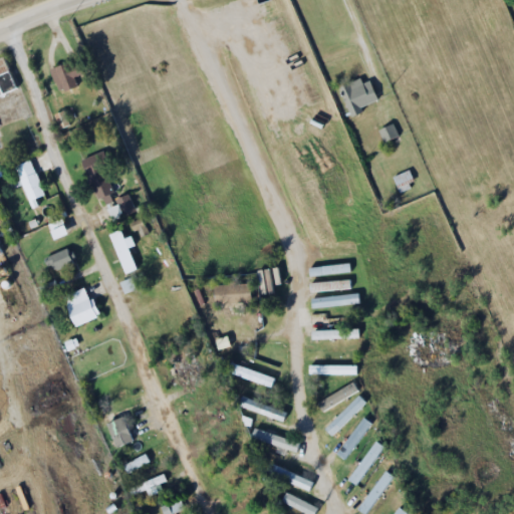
[(0,94),(15,89),(4,57),(0,57),(0,94)]
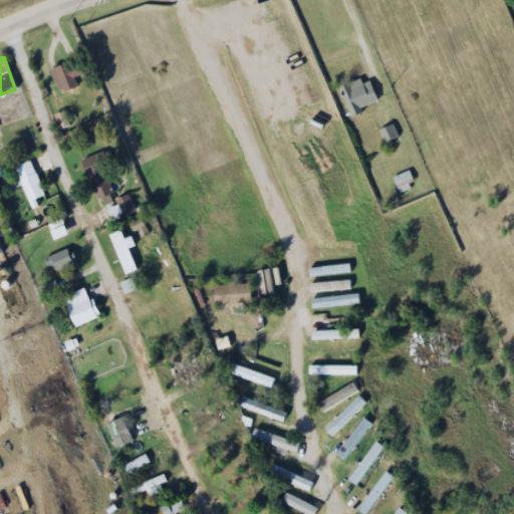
[(49,70),(58,94),(76,87),(72,77),(81,74),(76,60),(49,70)]
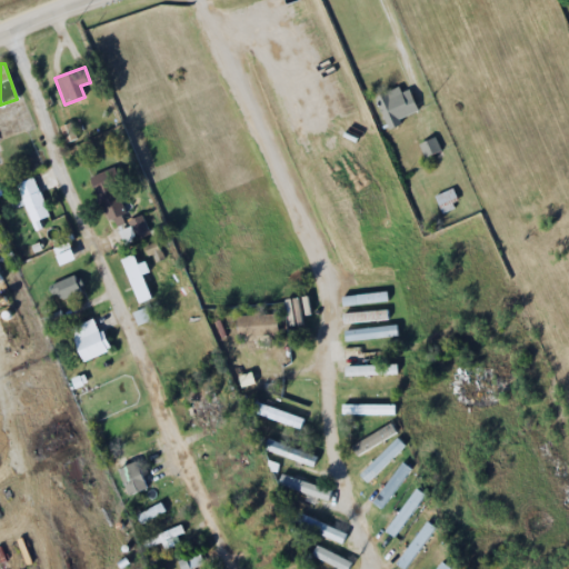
[(377,88),(391,122),(403,118),(401,111),(421,103),(413,81),(403,86),(401,78),(377,88)]
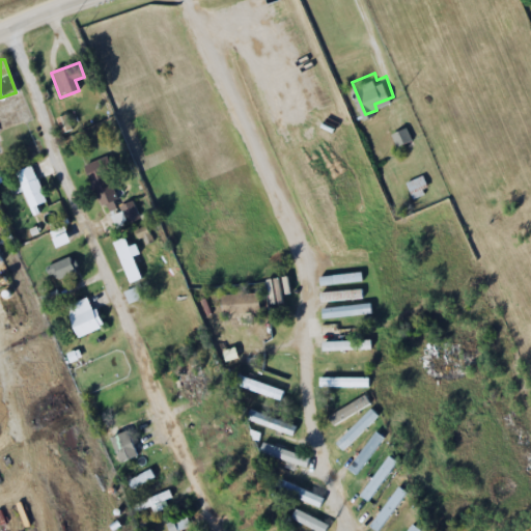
[(391,128),(397,141),(413,134),(407,121),(391,128)]
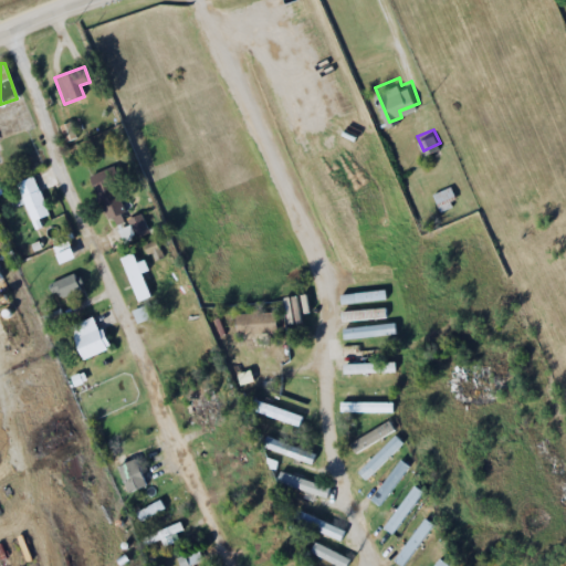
[(87,177),(106,219),(124,211),(113,187),(119,184),(112,167),(87,177)]
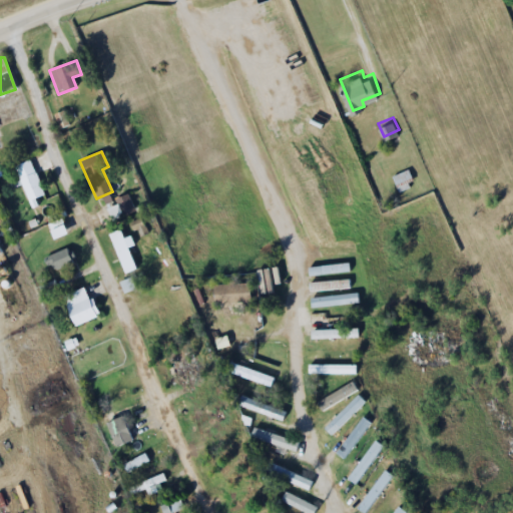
[(28,202),(44,196),(30,159),(14,166),(28,202)]
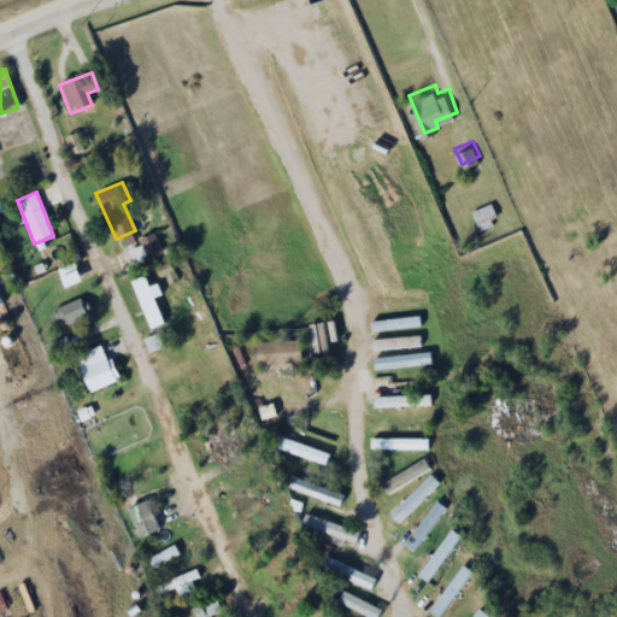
[(471,205),(480,224),(500,216),(493,197),(471,205)]
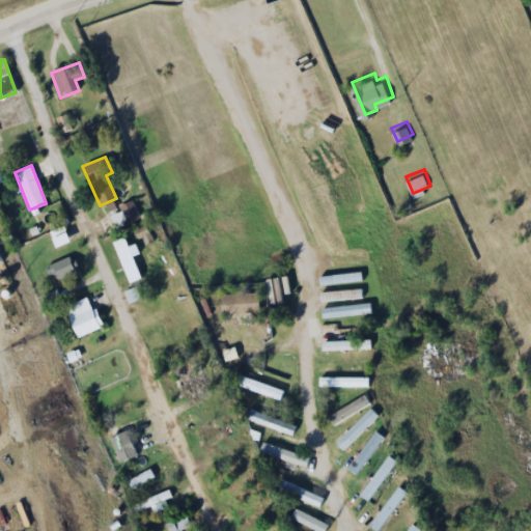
[(120,206),(130,223),(139,218),(130,201),(120,206)]
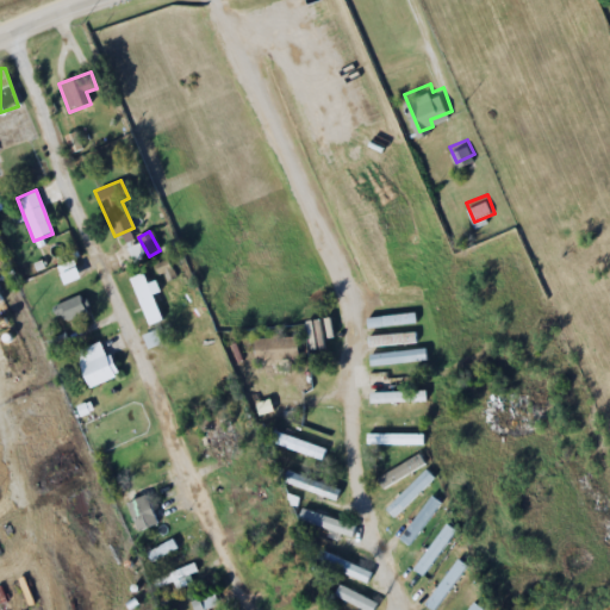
[(159,291),(154,280),(147,284),(142,272),(128,278),(149,325),(161,319),(150,294),(159,291)]
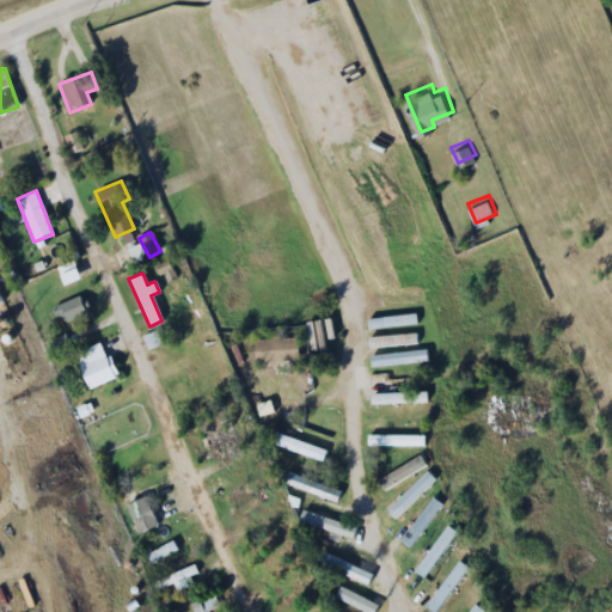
[(57,326),(87,313),(79,295),(50,308),(57,326)]
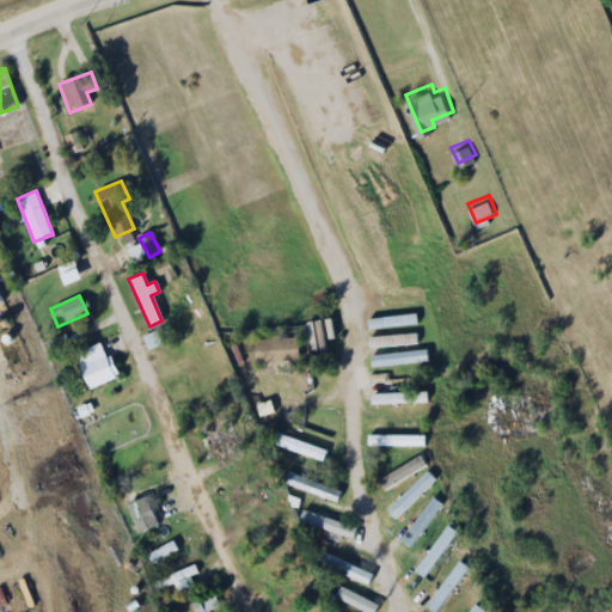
[(298,361),(297,338),(254,338),(254,362),(298,361)]
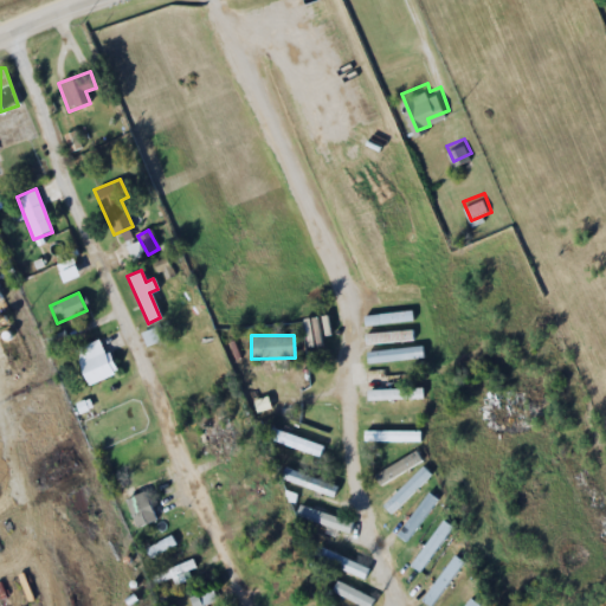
[(72,352),(88,386),(115,373),(100,339),(72,352)]
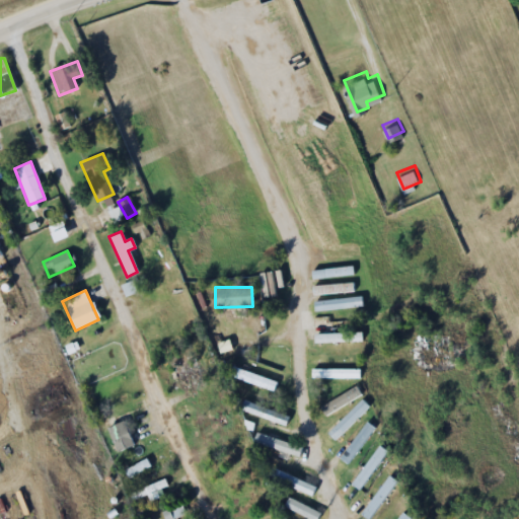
[(361,343),(361,332),(314,332),(314,343),(361,343)]
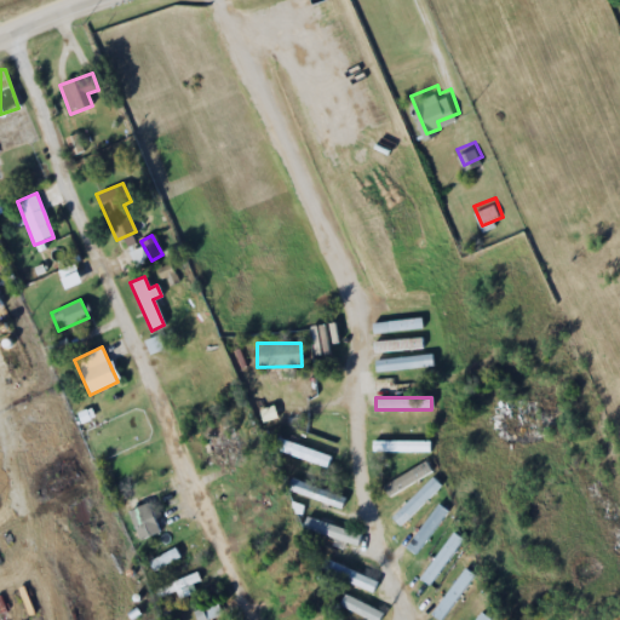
[(205,440),(211,459),(239,451),(231,431),(205,440)]
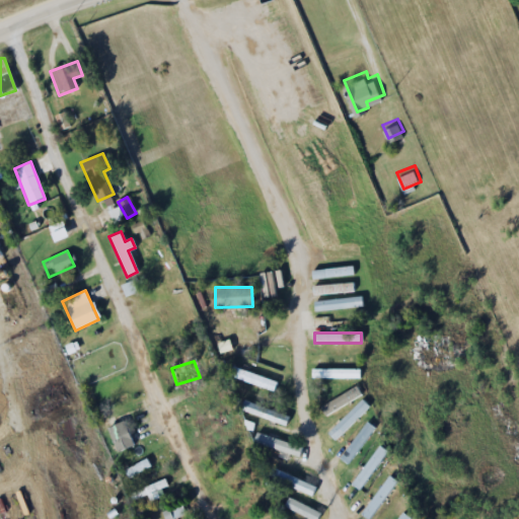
[(274,390),(277,380),(230,368),(228,377),(274,390)]
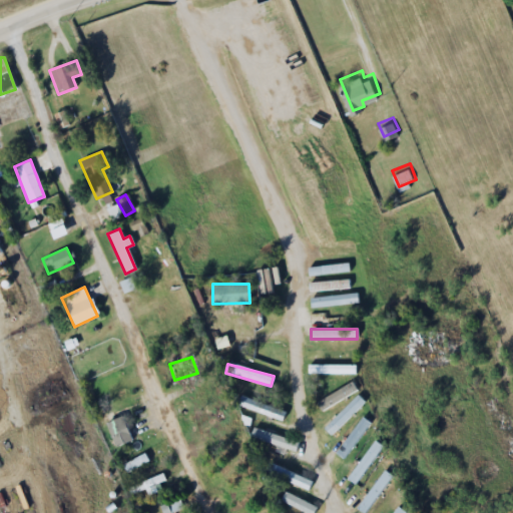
[(317,405),(322,413),(356,389),(350,381),(317,405)]
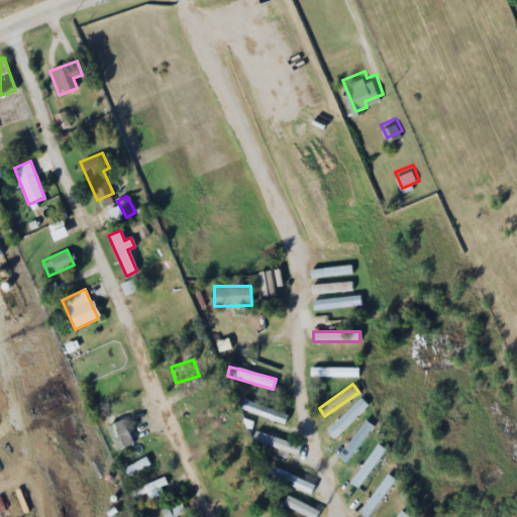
[(286,418),(244,396),(239,405),(281,427),(286,418)]
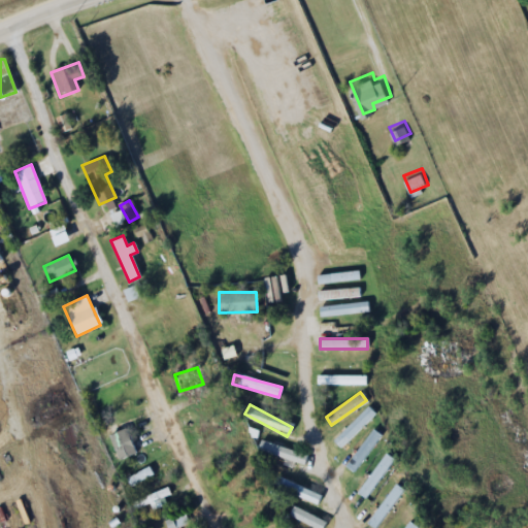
[(332,441),(340,449),(375,414),(367,406),(332,441)]
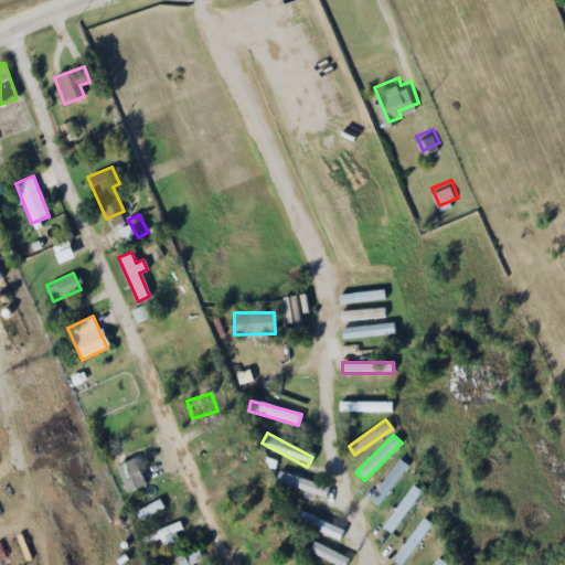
[(125,492),(144,487),(136,459),(117,465),(125,492)]
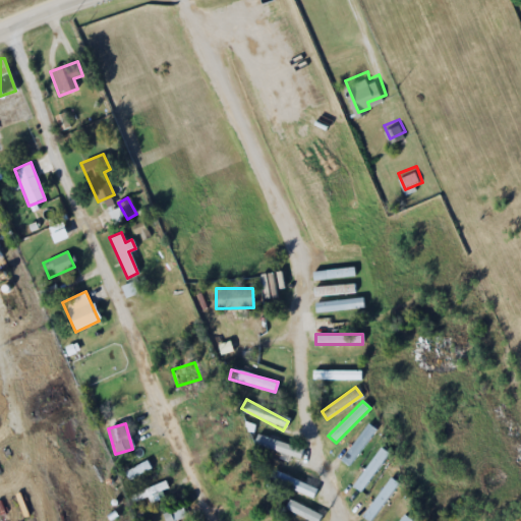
[(378,431),(369,424),(339,459),(347,466),(378,431)]
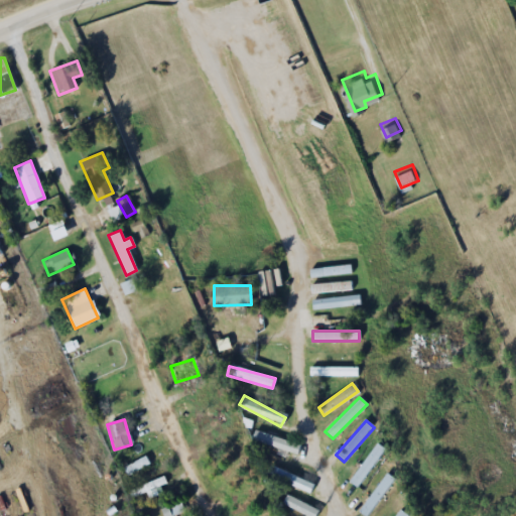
[(300,443),(254,432),(252,440),(297,453),(300,443)]
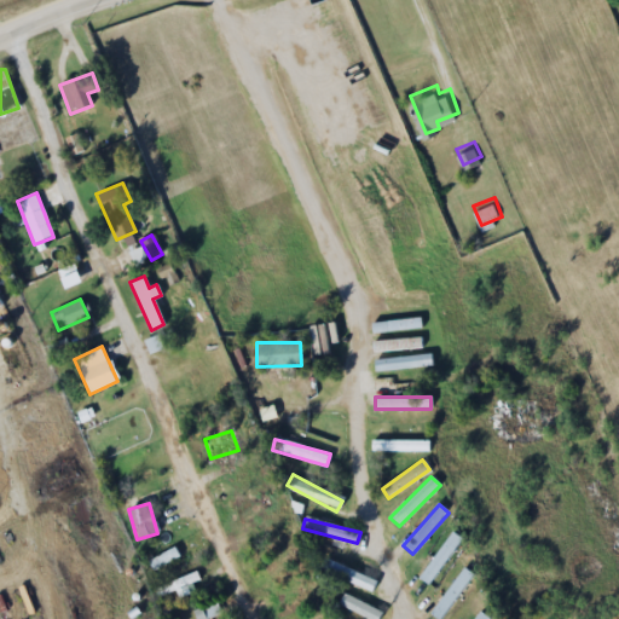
[(463,542),(453,533),(417,576),(427,584),(463,542)]
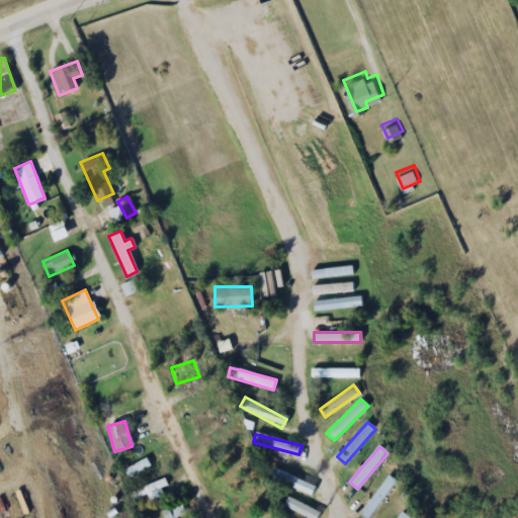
[(126,478),(150,465),(146,458),(122,469),(126,478)]
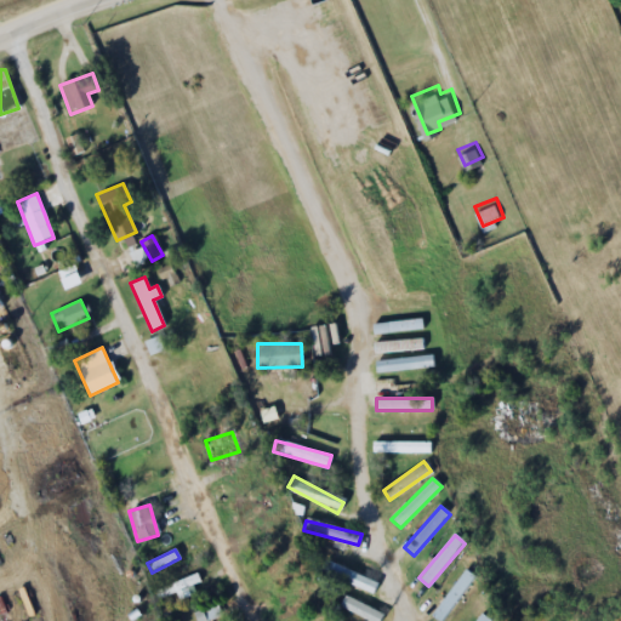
[(320,571),(372,593),(377,584),(325,560),(320,571)]
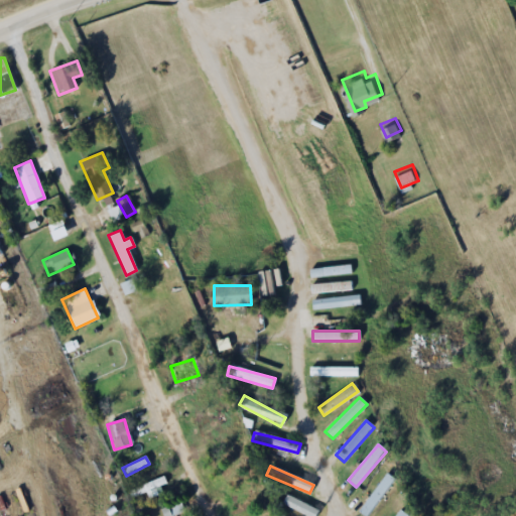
[(363,515),(367,515),(395,480),(386,474),(357,512),(363,515)]
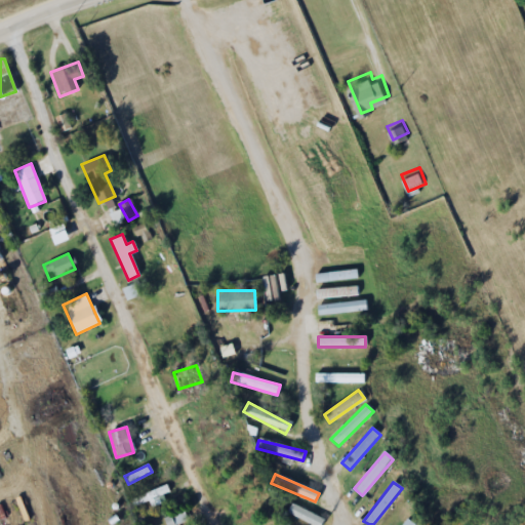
[(162,502),(160,496),(169,492),(166,485),(130,499),(133,507),(148,500),(151,508),(162,502)]
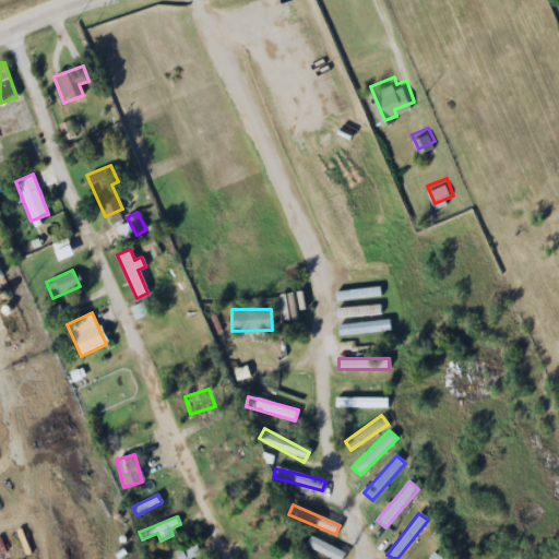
[(341,558),(344,552),(310,537),(306,546),(333,558),(341,558)]
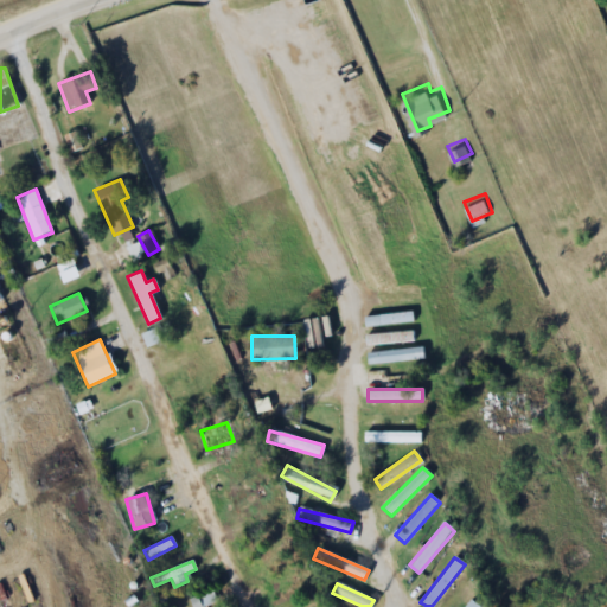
[(191,606),(205,606),(217,602),(211,589),(189,600),(191,606)]
